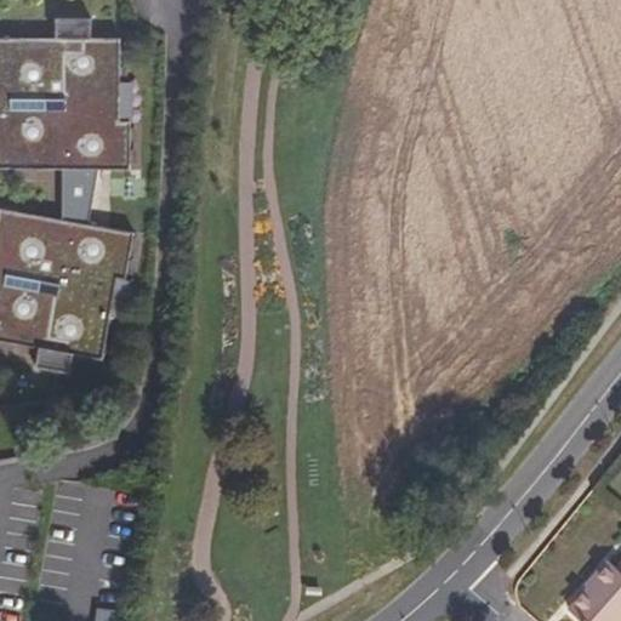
[(120,83),(121,39),(92,39),(92,20),(57,20),(57,39),(0,38),(0,340),(40,348),(36,368),(72,374),(75,355),(103,362),(110,318),(118,279),(126,280),(135,233),(90,224),(100,170),(131,171),(131,123),(120,123),(120,83)]
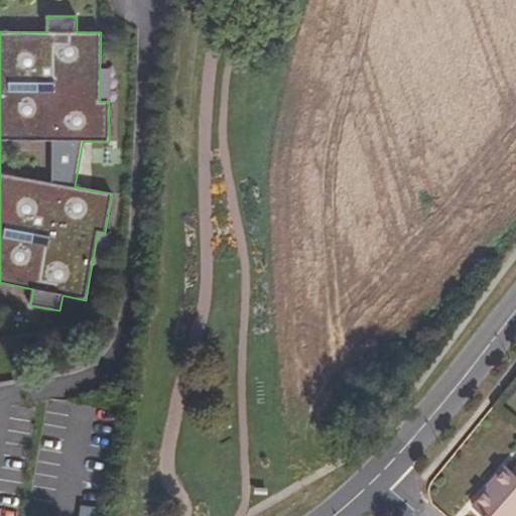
[(100,69),(100,102),(109,102),(111,102),(111,69),(100,69)]
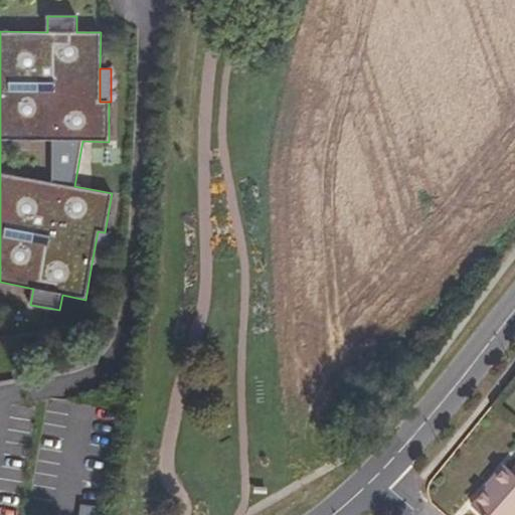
[(99,265),(105,232),(98,231),(92,264),(99,265)]
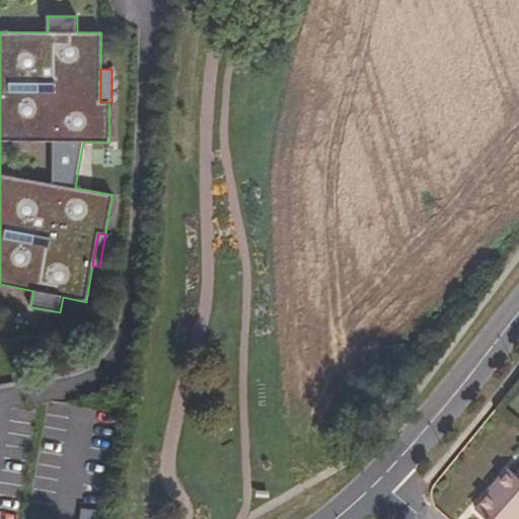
[(486,518),(518,518),(518,472),(517,475),(509,469),(490,491),(493,493),(476,510),(486,518)]
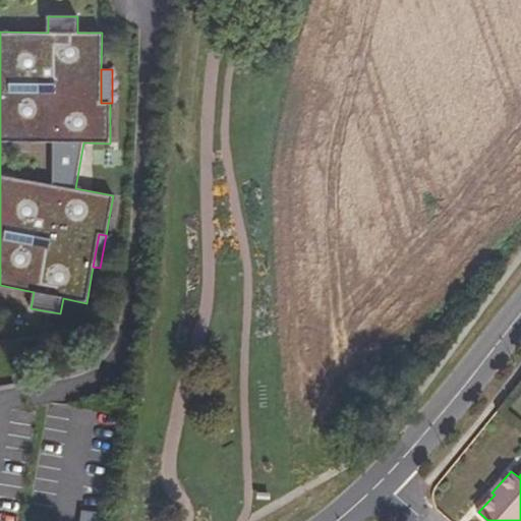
[(82,511),(80,520),(117,520),(119,515),(82,511)]
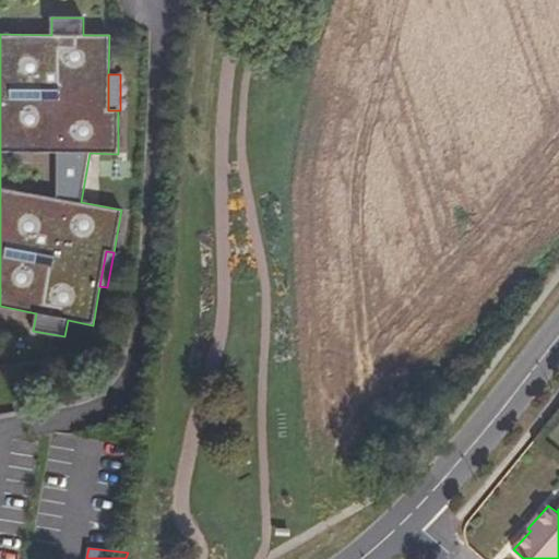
All buildings are outlined.
